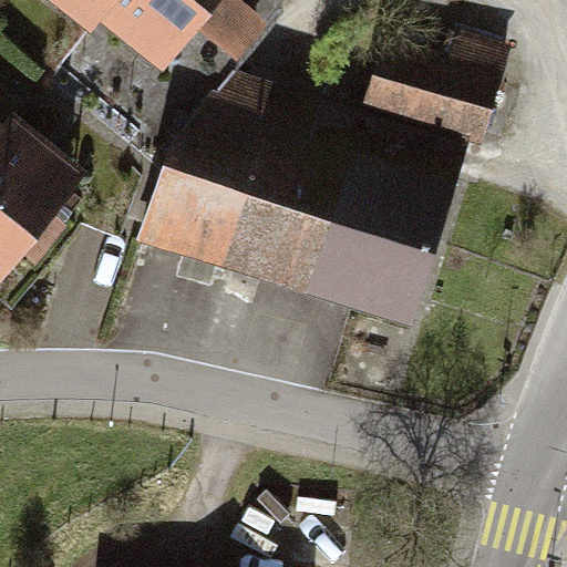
[(59,0),(91,24),(103,9),(109,0),(59,0)]
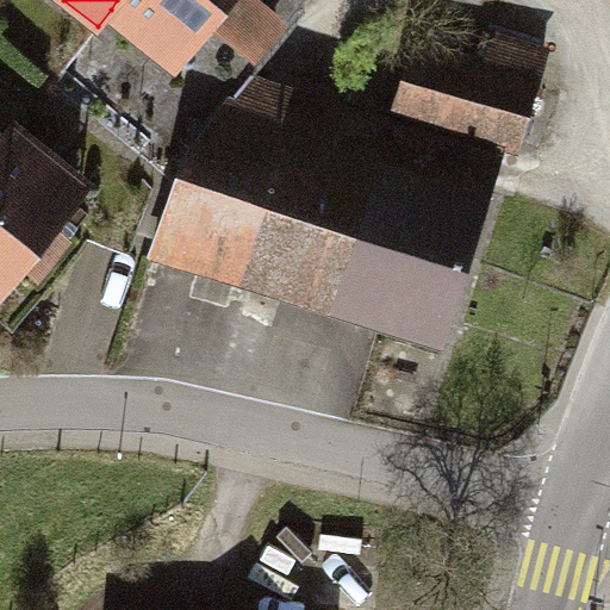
[(117,0),(111,10),(186,66),(215,27),(241,48),(277,0),(117,0)]
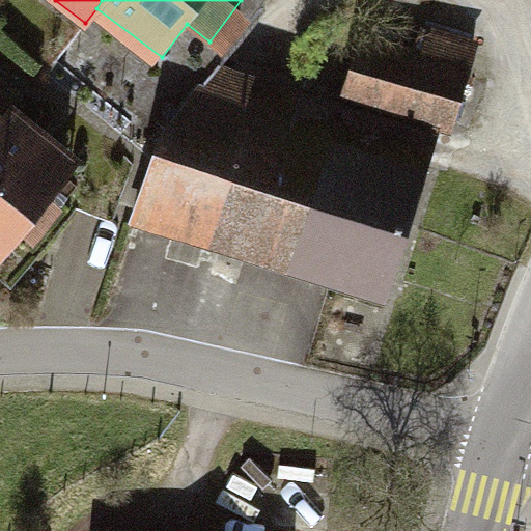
[(368,26),(347,100),(432,123),(458,131),(485,37),(440,25),(435,45),(368,26)]
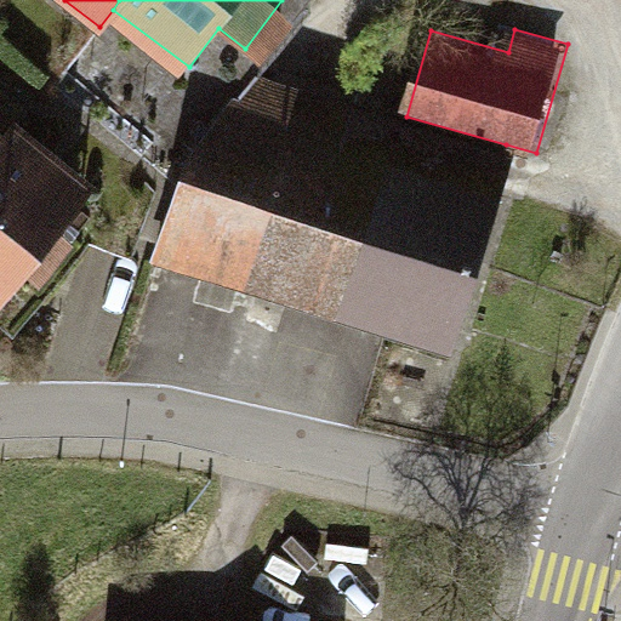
[(186,146),(157,245),(454,329),(506,144),(406,117),(261,77),(186,146)]
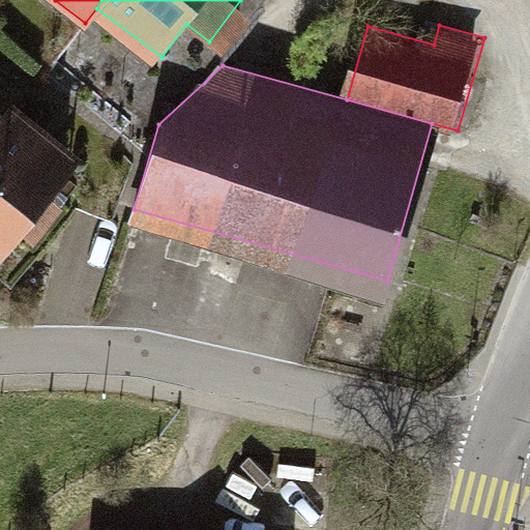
[(0,133),(0,266),(82,160),(18,111),(7,124),(0,133)]
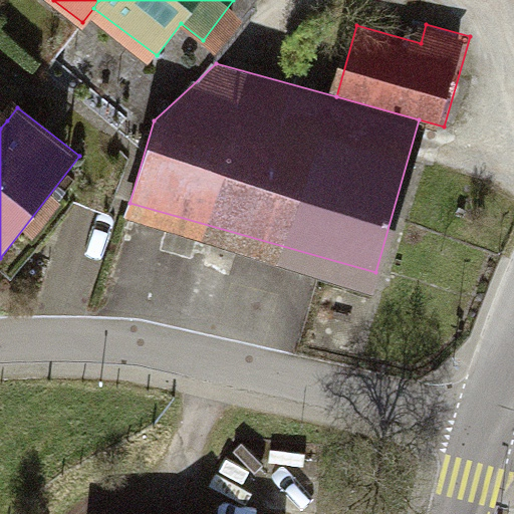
All buildings are outlined.
